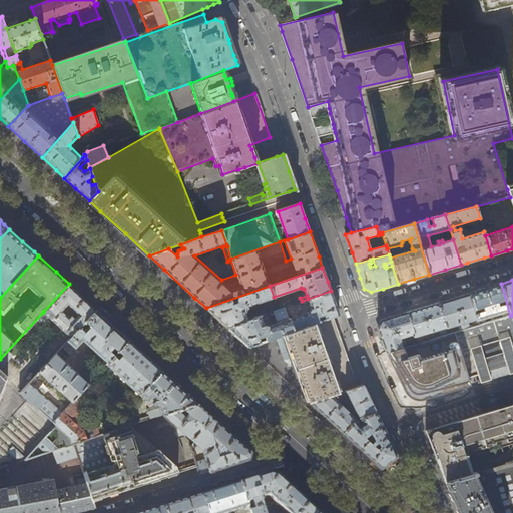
[(43,312),(71,338),(96,309),(92,306),(79,294),(72,287),(69,284),(43,312)]
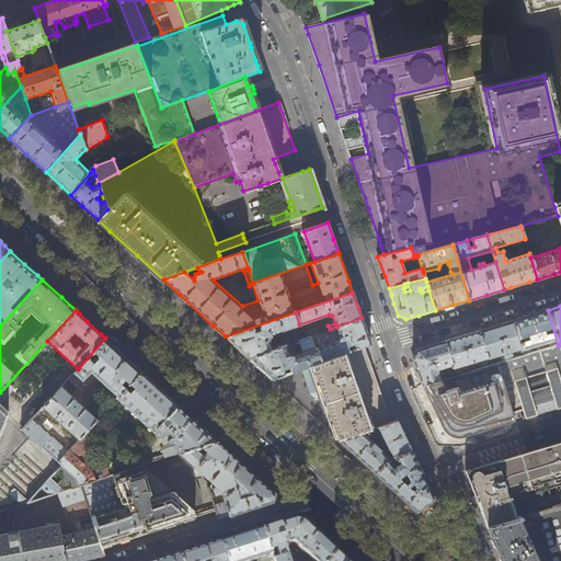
[(529,317),(513,321),(524,355),(526,355),(531,353),(529,347),(549,342),(550,347),(552,347),(558,345),(548,310),(529,317)]
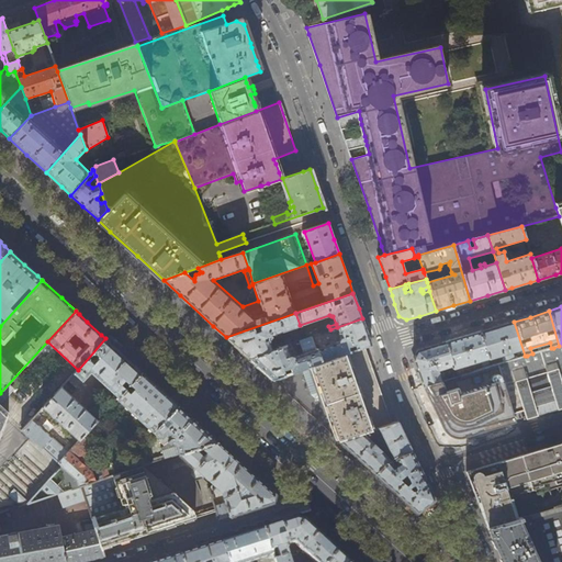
[(271,335),(300,325),(295,313),(226,337),(240,351),(249,359),(291,344),(290,339),(270,345),(269,339),(270,339),(271,338),(271,337),(271,335)]
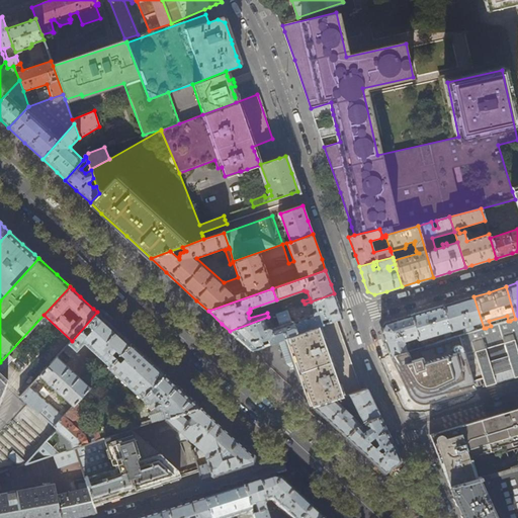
[(336,301),(334,293),(311,301),(305,304),(297,307),(298,310),(312,305),(315,312),(313,313),(313,314),(313,315),(292,322),(296,334),(320,326),(336,320),(342,318),(336,301)]
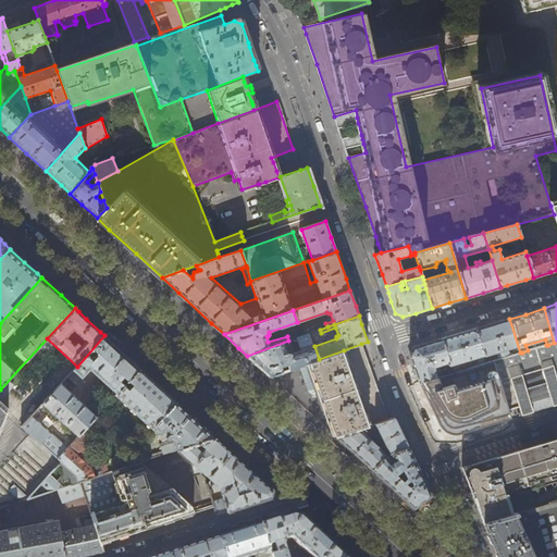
[(493,323),(475,329),(485,363),(520,353),(509,319),(493,323)]
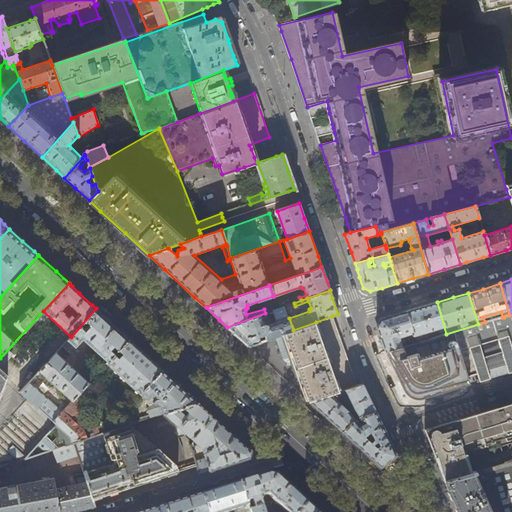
[(423,306),(406,311),(415,343),(433,338),(432,335),(427,336),(426,332),(437,329),(439,336),(440,336),(446,334),(437,302),(423,306)]
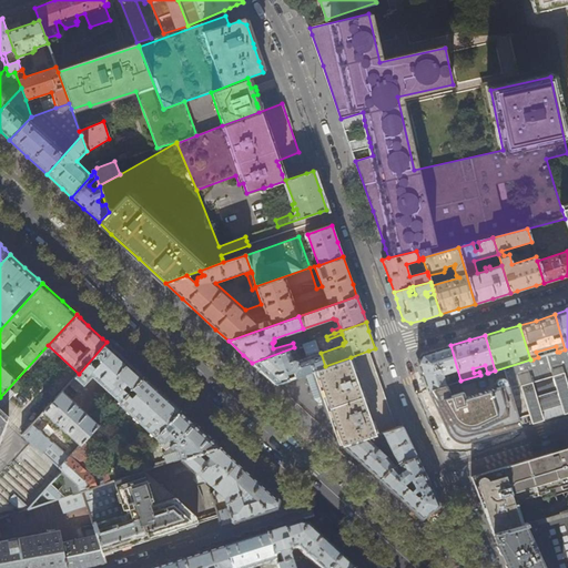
[(107,342),(79,374),(75,377),(80,382),(78,384),(82,388),(92,377),(120,402),(127,394),(122,388),(127,384),(131,389),(143,376),(124,358),(107,342)]
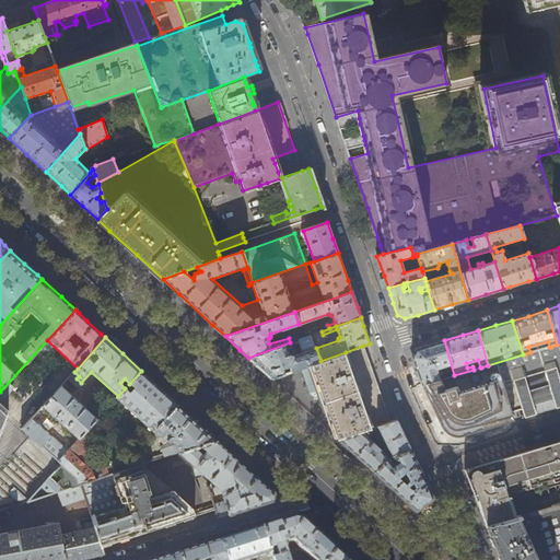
[(450,376),(454,375),(444,340),(431,345),(416,349),(412,357),(416,366),(422,385),(432,382),(450,376)]
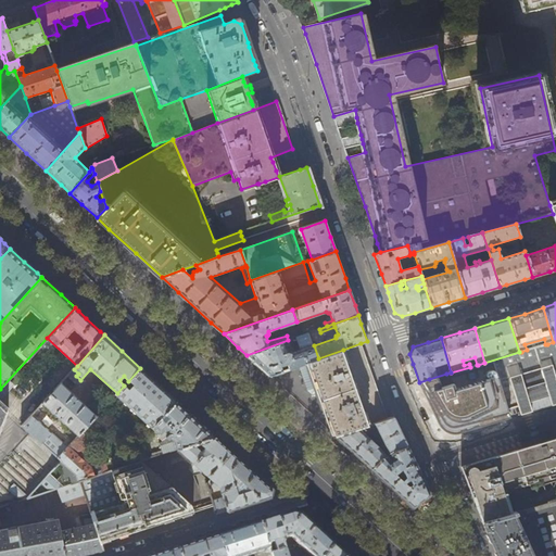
[(289,343),(288,340),(247,355),(258,366),(269,376),(308,362),(318,358),(314,345),(290,354),(290,353),(288,352),(287,352),(285,345),(289,343)]
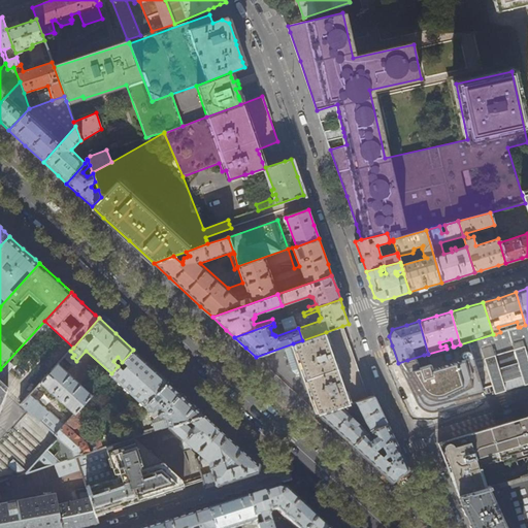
[(355,362),(342,326),(326,332),(302,340),(293,343),(295,350),(293,351),(294,354),(301,373),(303,372),(310,393),(319,415),(352,403),(356,402),(368,398),(366,393),(364,388),(355,362)]
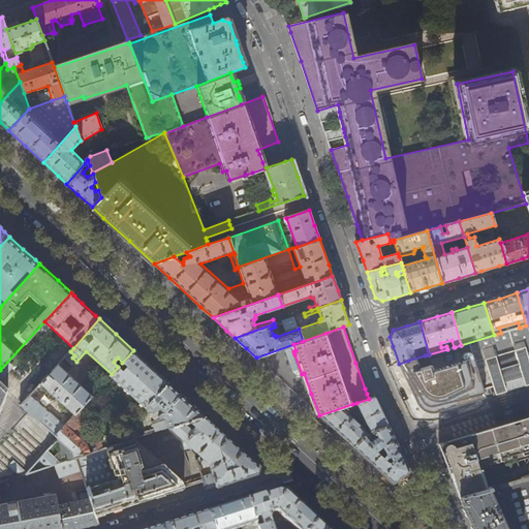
[(528,374),(528,350),(521,328),(519,328),(501,333),(496,335),(510,380),(516,378),(528,374)]
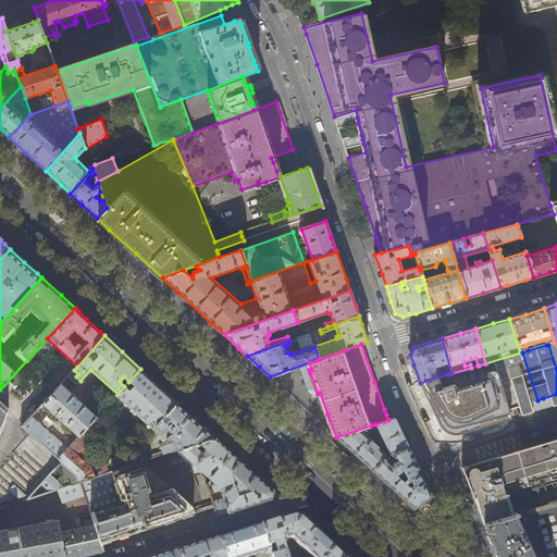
[(537,400),(522,353),(520,353),(485,363),(479,366),(494,413),(531,403),(537,400)]
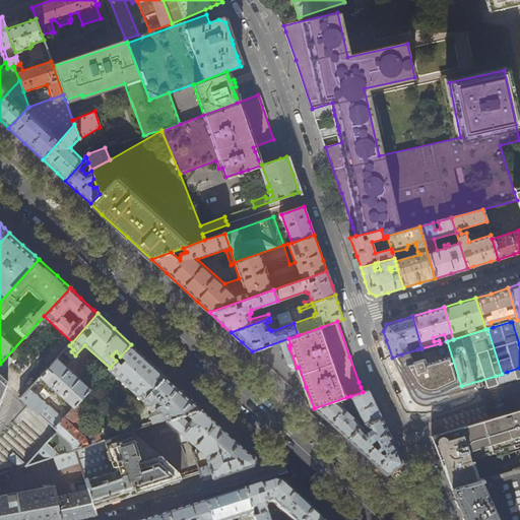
[(461,386),(447,341),(446,341),(440,343),(421,348),(417,349),(401,354),(406,372),(414,399),(430,395),(457,387),(461,386)]
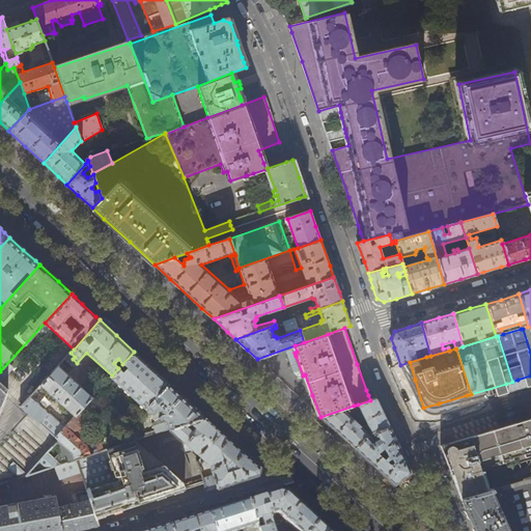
[(134,352),(122,364),(118,368),(112,375),(108,380),(110,382),(113,379),(144,408),(168,383),(165,380),(134,352)]
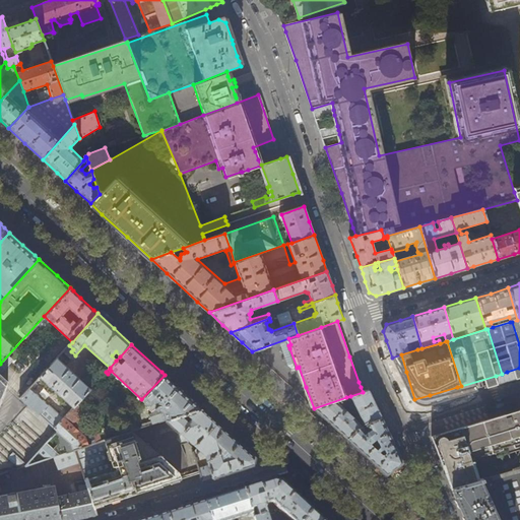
[(57,359),(40,377),(73,407),(76,404),(90,389),(57,359)]
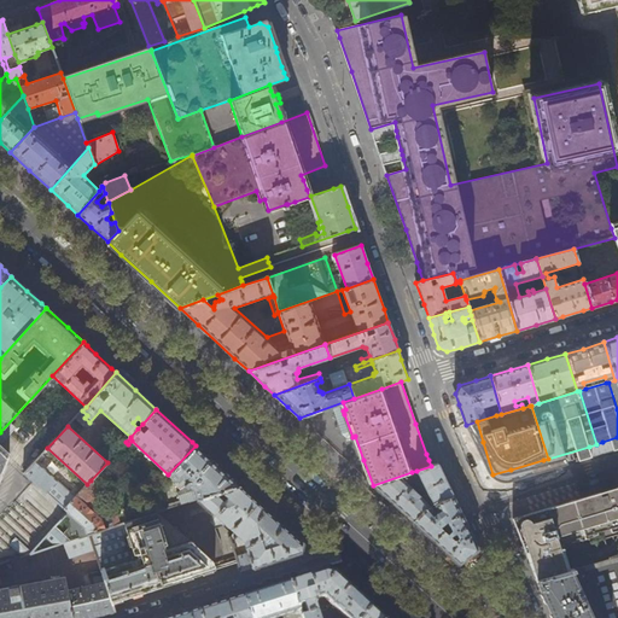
[(196,445),(168,474),(169,476),(169,474),(176,482),(174,484),(181,490),(179,493),(182,503),(198,499),(239,485),(200,450),(196,445)]
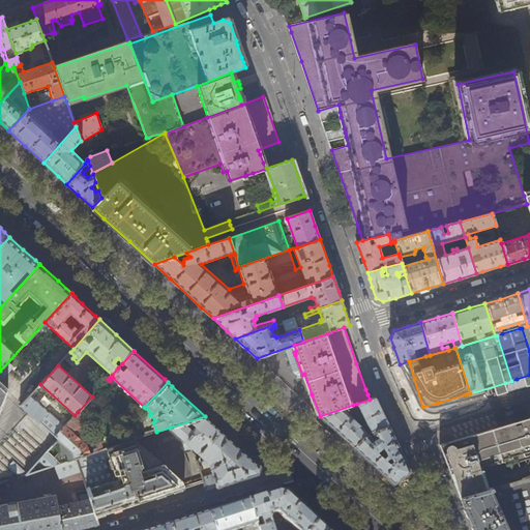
[(0,414),(1,413),(4,406),(8,394),(9,390),(5,390),(0,385),(0,414)]
